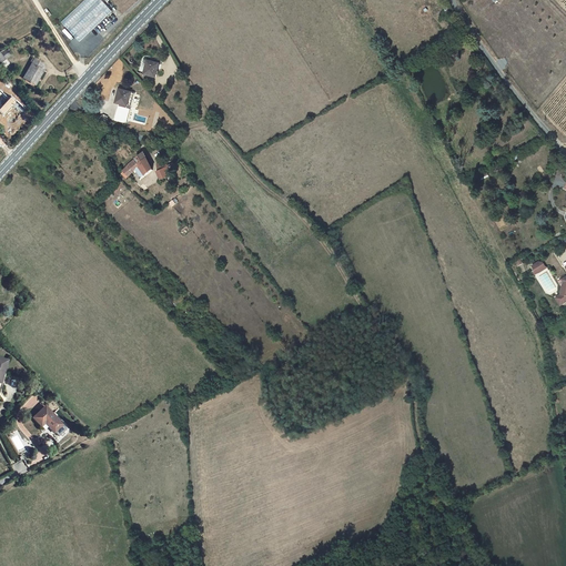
[(77,42),(110,13),(98,0),(83,0),(59,22),(77,42)]
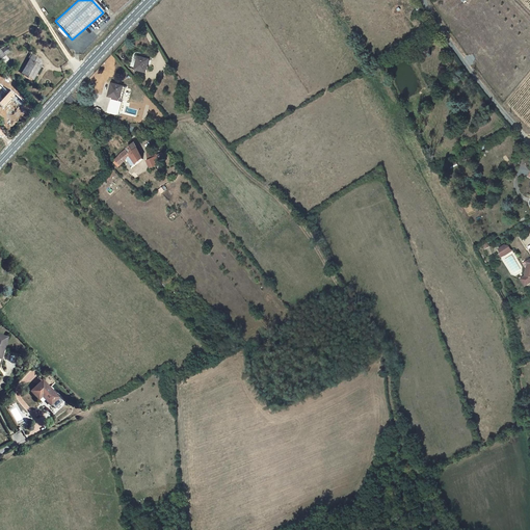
[(30,55),(30,56),(19,74),(30,81),(32,78),(30,76),(36,65),(38,60),(30,55)]
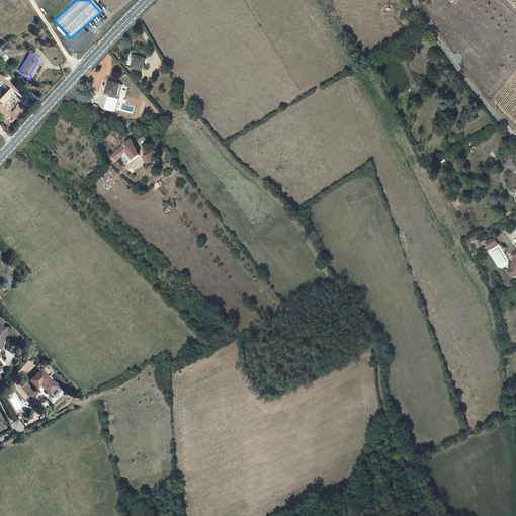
[(144,60),(133,57),(130,69),(140,72),(144,60)]
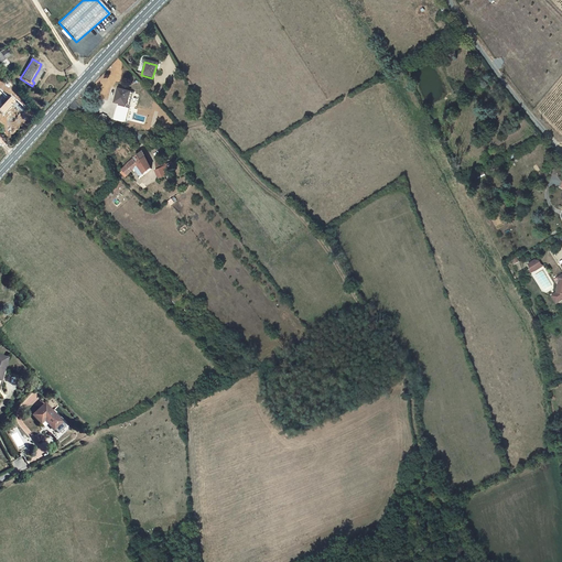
[(32,80),(34,83),(41,71),(39,69),(32,80)]
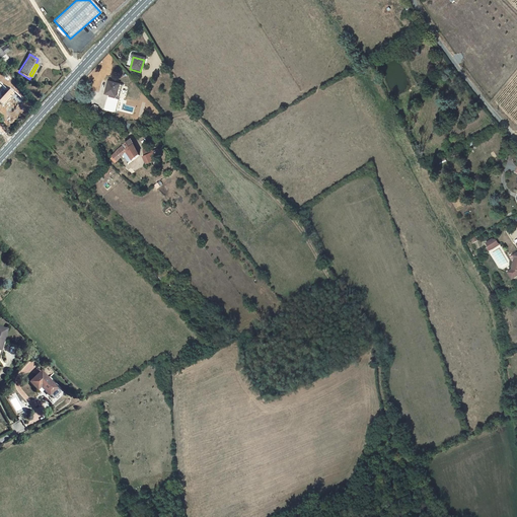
[(103,95),(115,97),(118,86),(106,83),(103,95)]
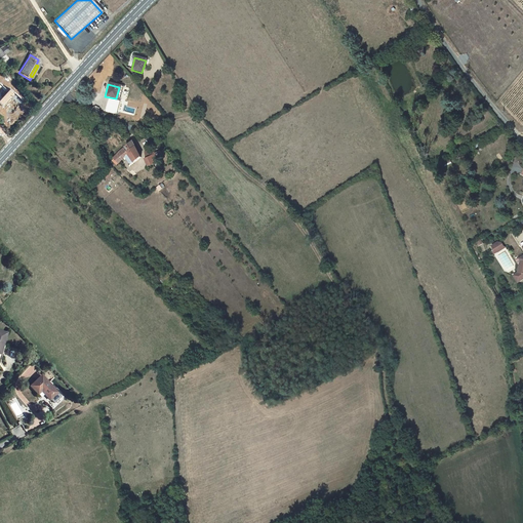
[(113,156),(118,161),(122,157),(126,154),(132,160),(138,155),(132,141),(125,146),(119,151),(113,156)]
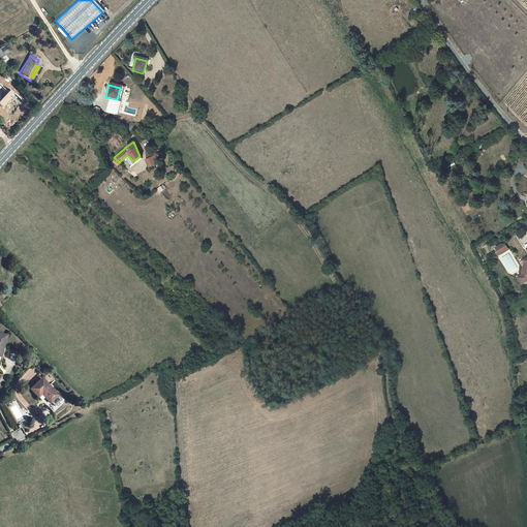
[(154,149),(145,153),(147,159),(156,155),(154,149)]
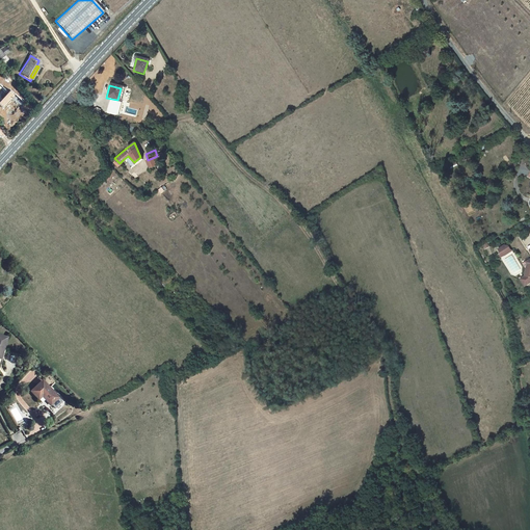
[(160,163),(157,156),(148,160),(147,161),(150,167),(157,164),(160,163)]
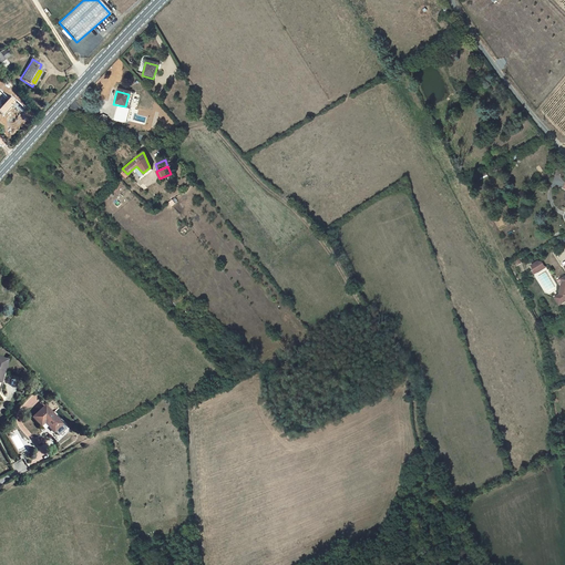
[(564,263),(564,264),(564,273),(561,276),(563,280),(561,283),(562,284),(560,290),(554,295),(557,301),(564,296),(564,263)]
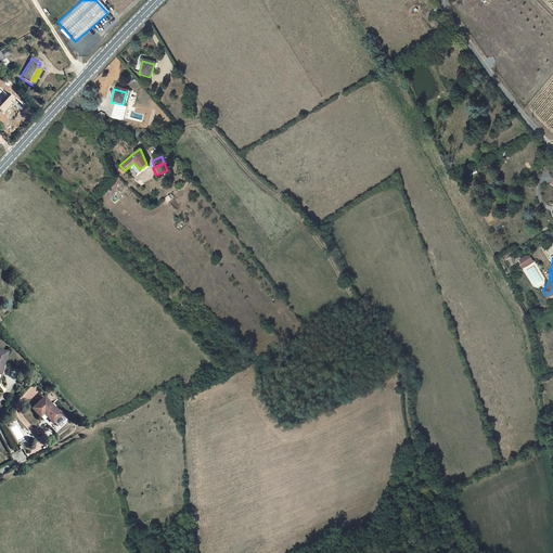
[(41,377),(35,383),(37,386),(43,381),(41,377)]
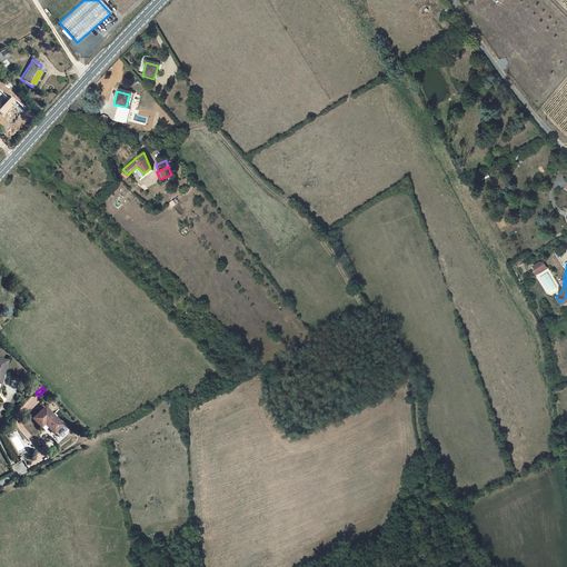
[(46,407),(33,419),(41,427),(45,424),(56,435),(59,435),(65,429),(63,425),(46,407)]
